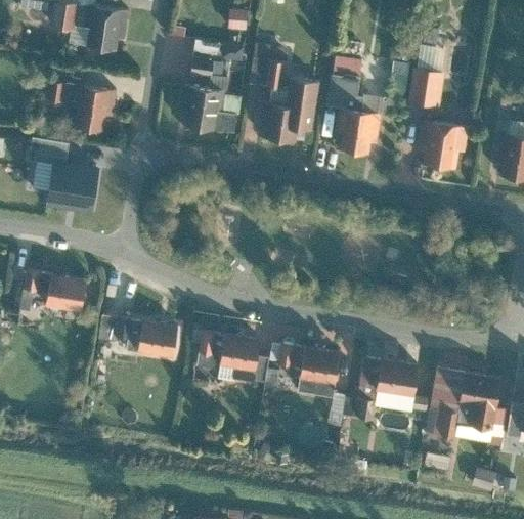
[(235,17),(233,0),(222,0),(223,17),(235,17)]
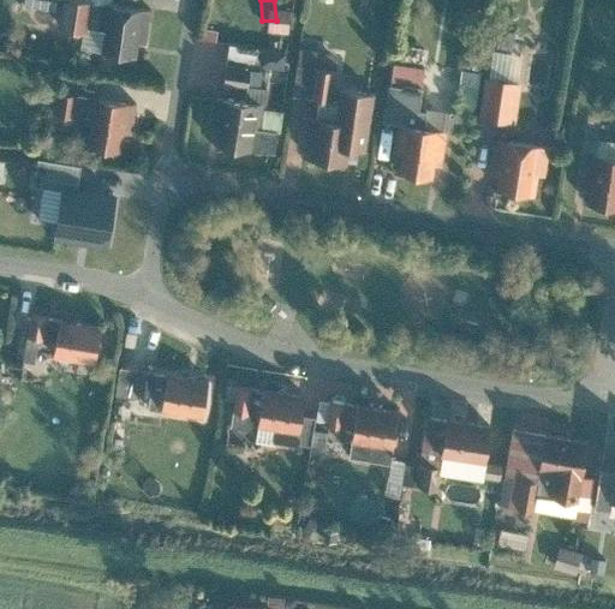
[(88,42),(91,10),(60,6),(57,39),(88,42)]
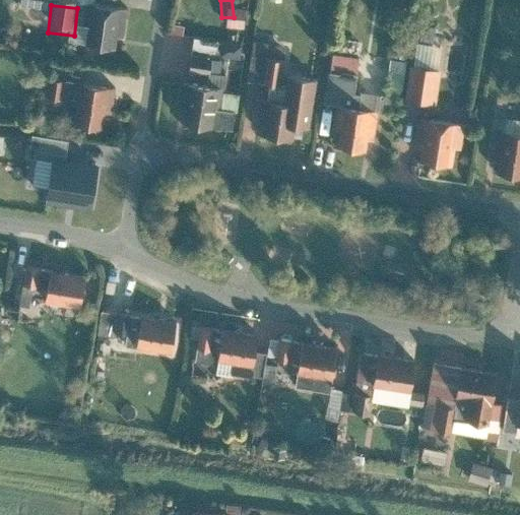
[(121,54),(127,13),(88,8),(82,48),(121,54)]
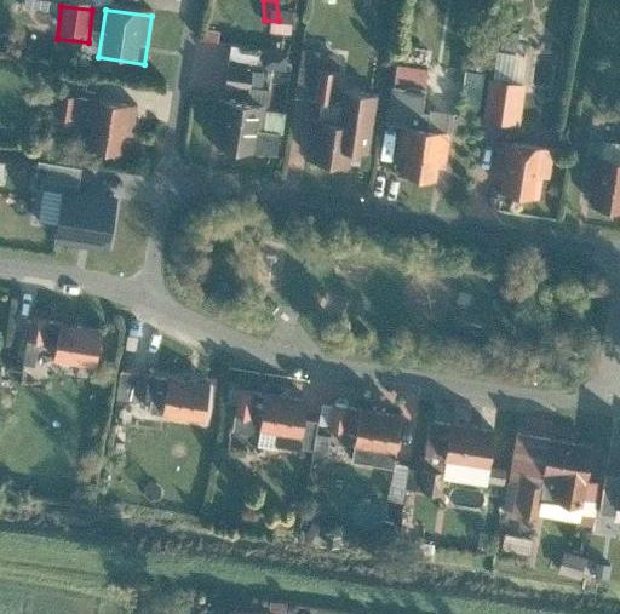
[(258,56),(228,51),(227,66),(257,69),(258,56)]
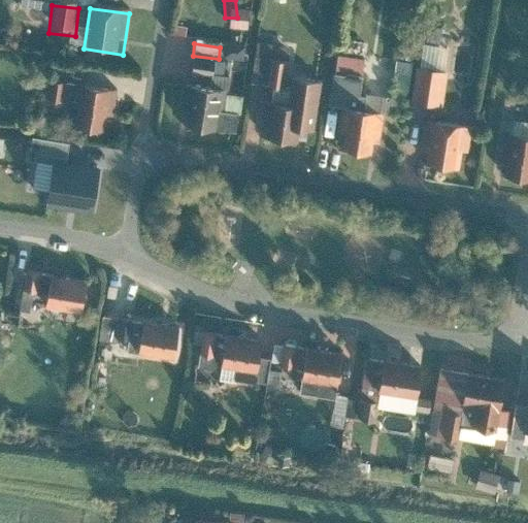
[(424,46),(424,67),(449,68),(450,47),(424,46)]
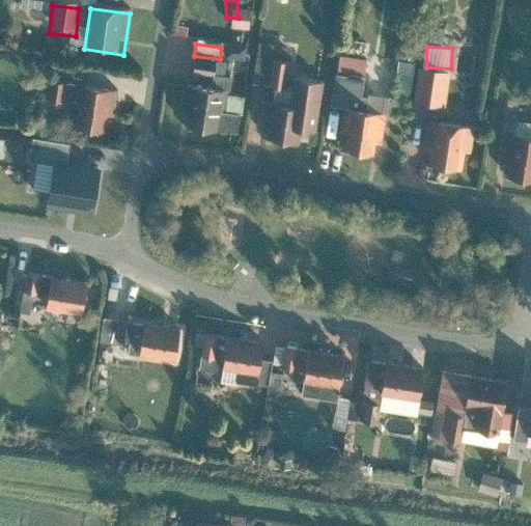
[(332,93),(358,98),(364,64),(338,60),(332,93)]
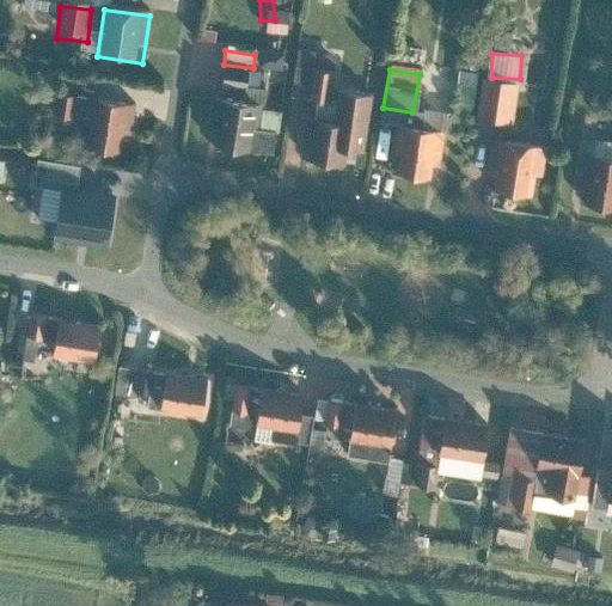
[(224,72),(212,148),(254,155),(263,93),(246,91),(249,75),(224,72)]
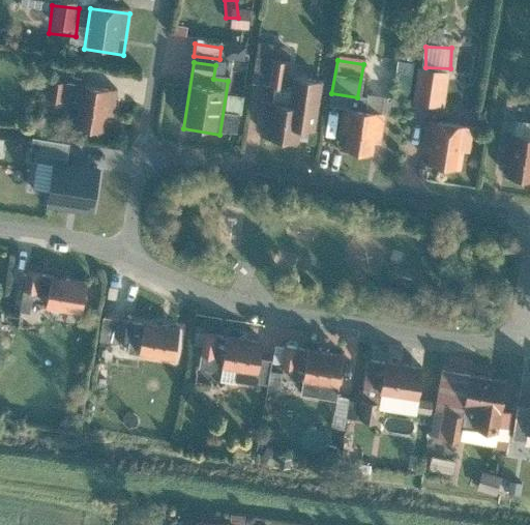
[(314,134),(321,85),(291,81),(293,64),(280,62),(268,141),(294,145),(296,130),(314,134)]
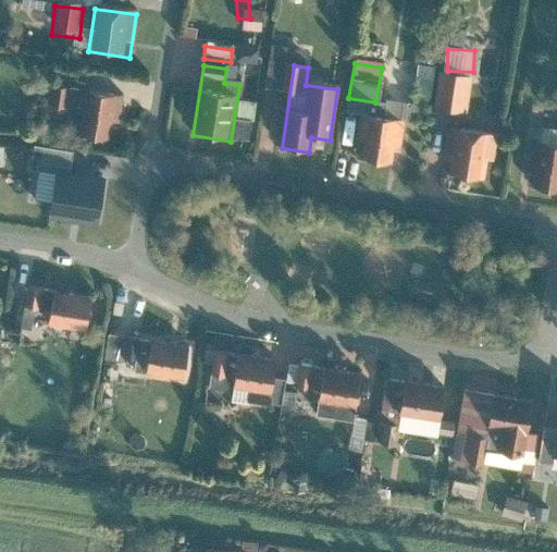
[(444,112),(471,113),(472,76),(445,75),(444,112)]
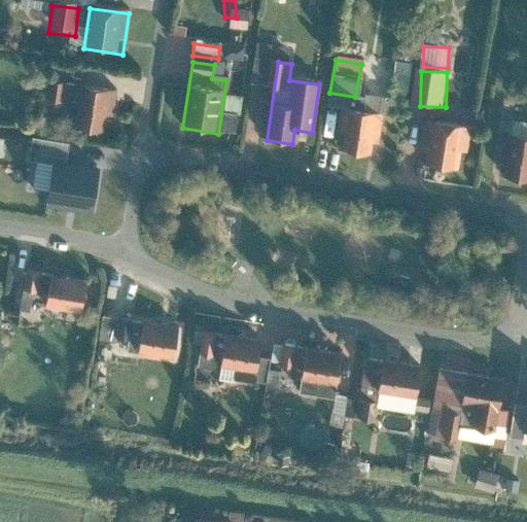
[(66,89),(50,87),(48,105),(63,107),(66,89)]
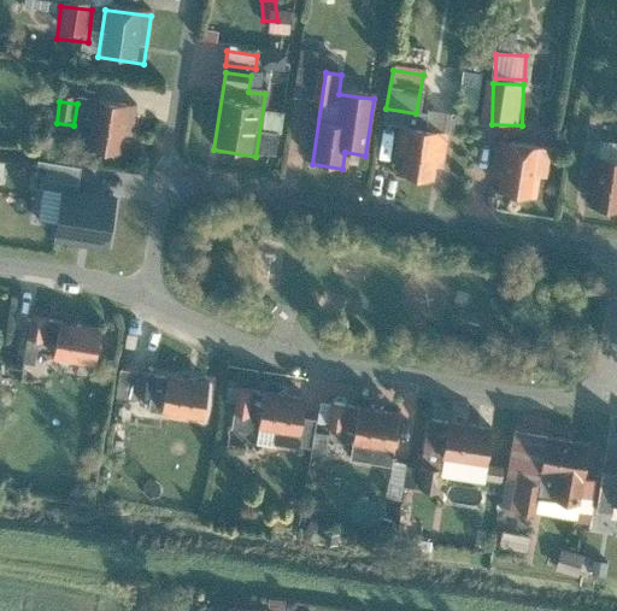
[(129,160),(136,110),(94,104),(87,154),(129,160)]
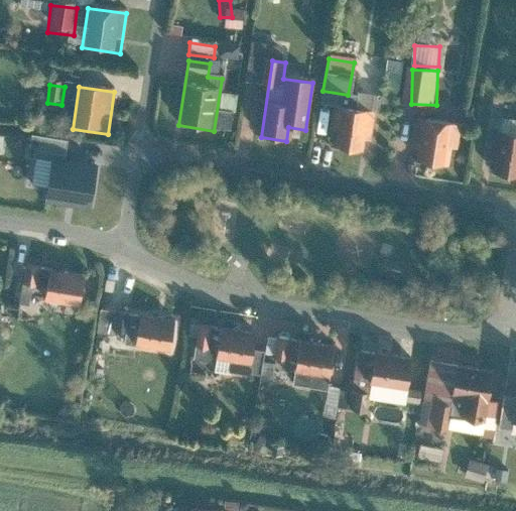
[(376,114),(337,108),(333,130),(339,131),(337,149),(364,153),(366,140),(372,140),(376,114)]
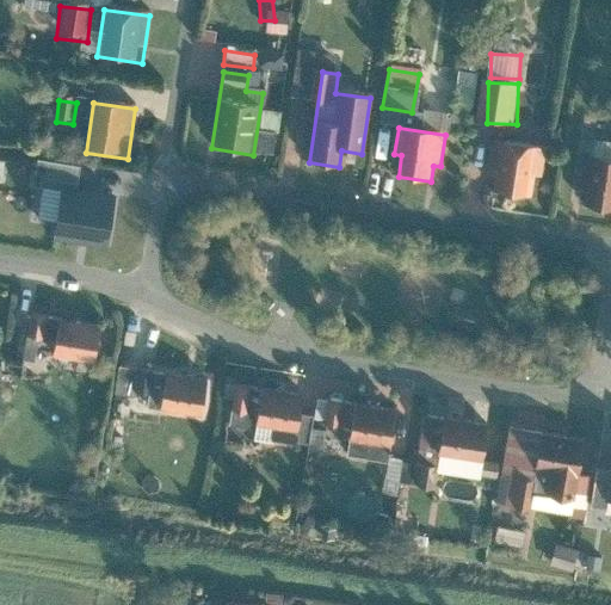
[(548,148),(495,141),(489,178),(497,178),(494,191),(535,197),(537,177),(543,178),(548,148)]
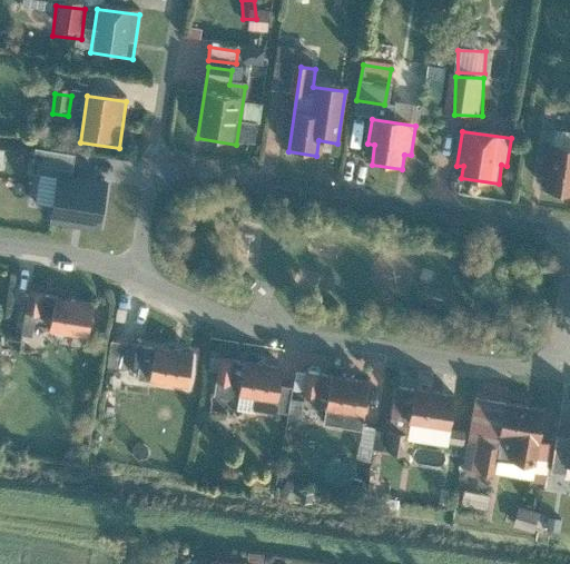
[(569,148),(548,145),(542,179),(549,180),(547,190),(569,194),(569,148)]
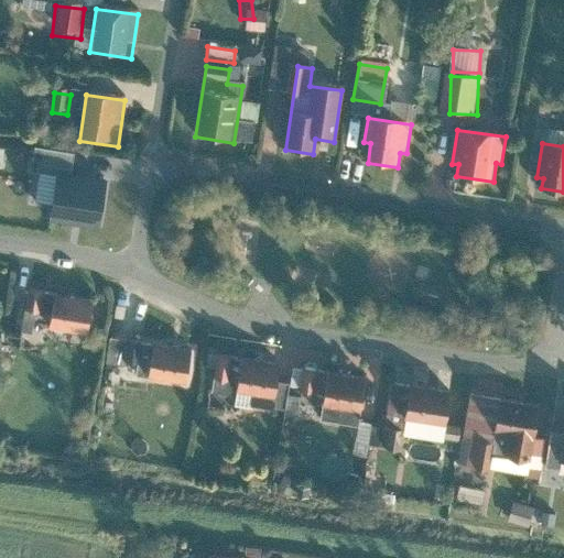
[(58,183),(62,159),(26,154),(23,178),(58,183)]
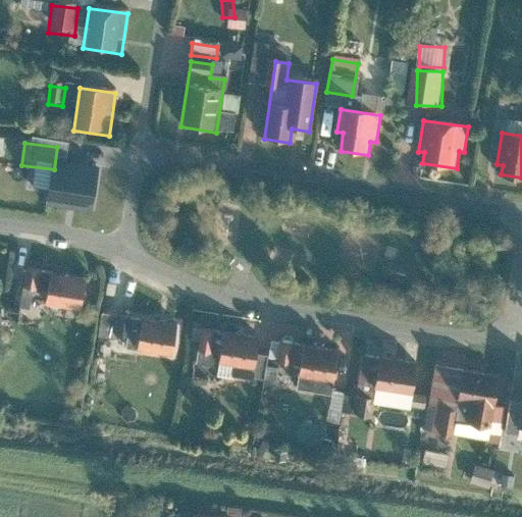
[(99,215),(105,175),(63,168),(56,209),(99,215)]
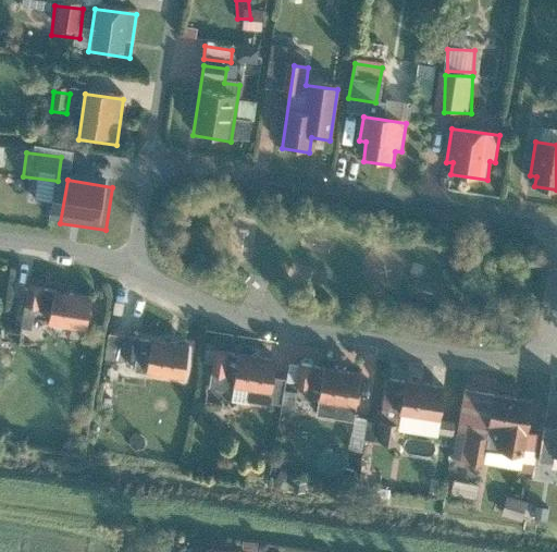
[(26,286),(25,309),(40,310),(42,287),(26,286)]
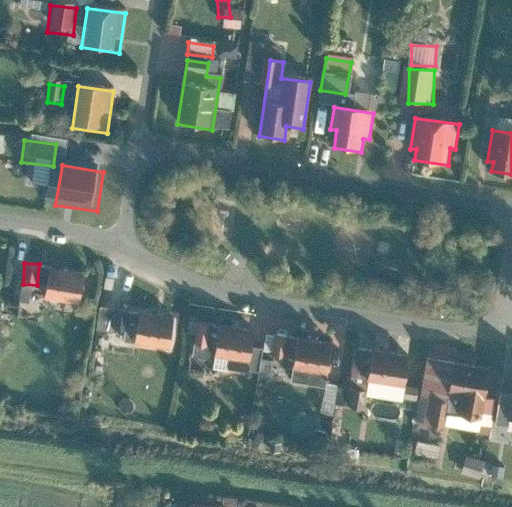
[(79,305),(82,272),(48,269),(44,301),(79,305)]
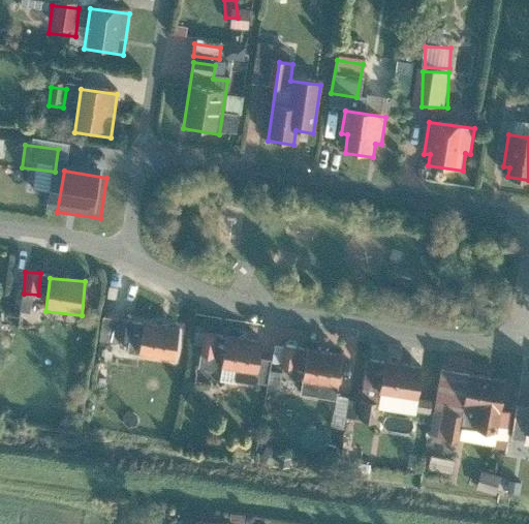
[(118,318),(116,340),(131,341),(132,319),(118,318)]
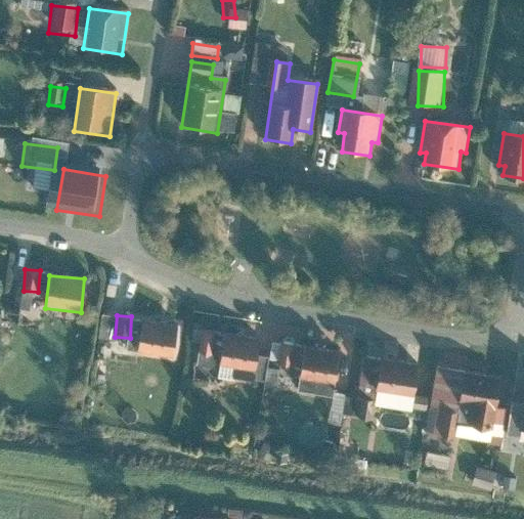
[(172,358),(175,325),(140,321),(137,354),(172,358)]
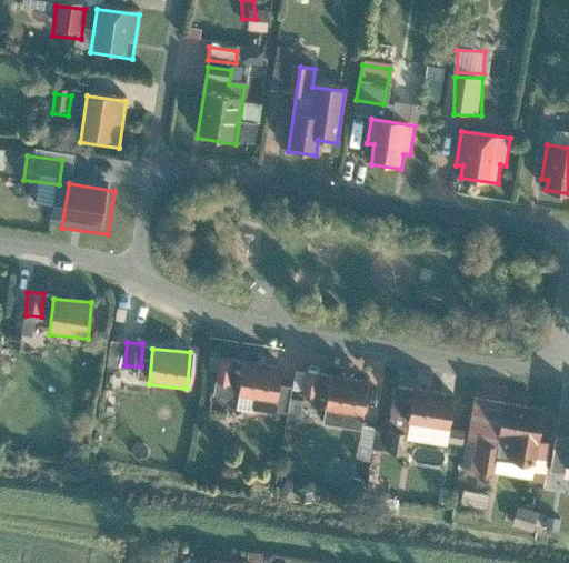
[(217,355),(215,379),(231,381),(233,358),(217,355)]
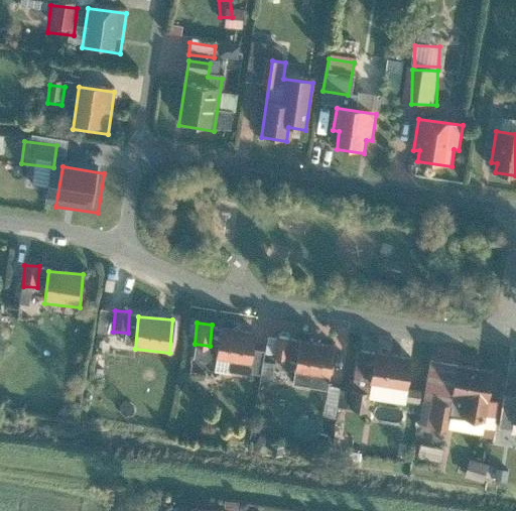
[(251,365),(255,332),(220,329),(217,361),(251,365)]
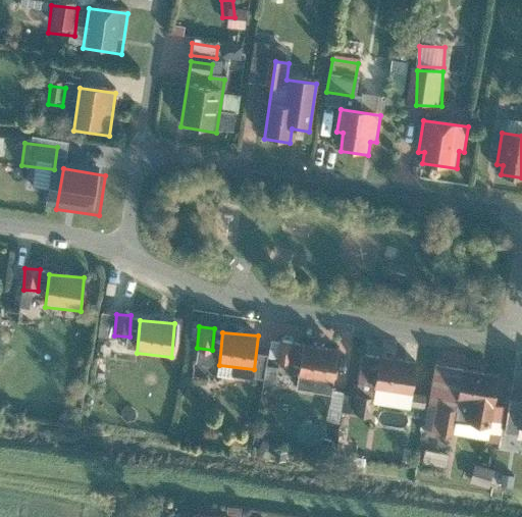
[(278,341),(276,362),(292,363),(294,342),(278,341)]
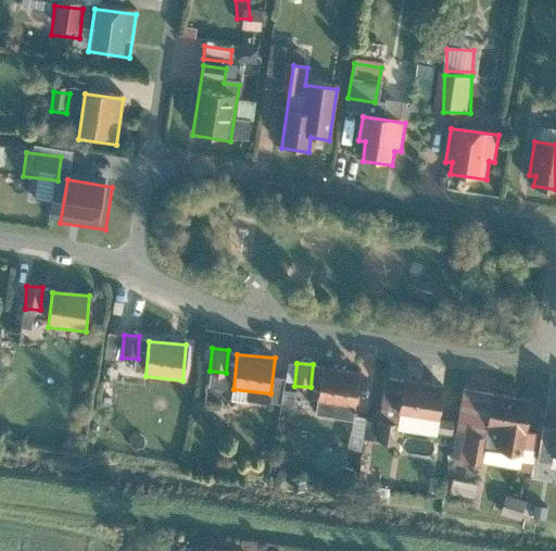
[(355,408),(358,373),(321,368),(318,404),(355,408)]
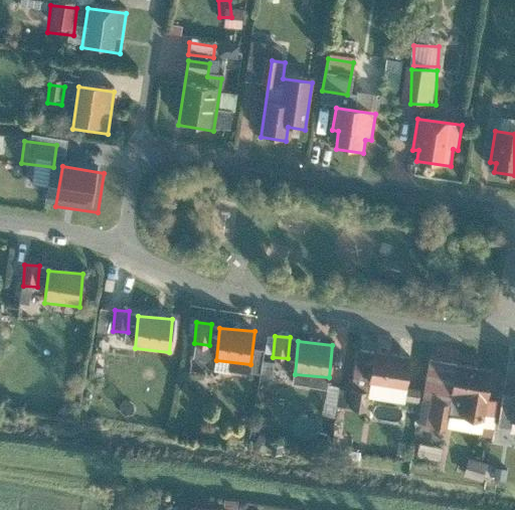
[(402,391),(406,361),(357,353),(348,413),(367,415),(371,387),(402,391)]
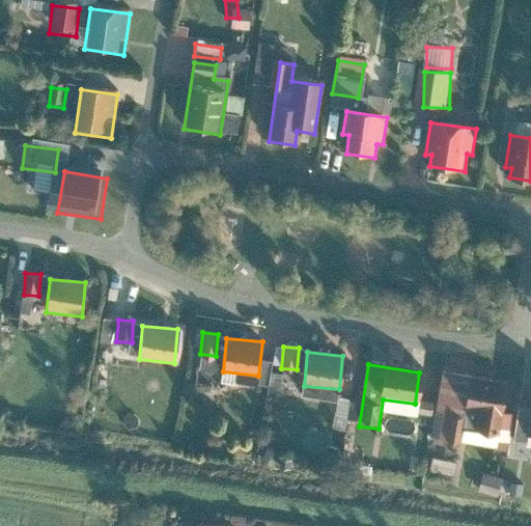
[(507,386),(446,377),(436,439),(459,443),(464,417),(478,419),(476,428),(500,433),(507,386)]
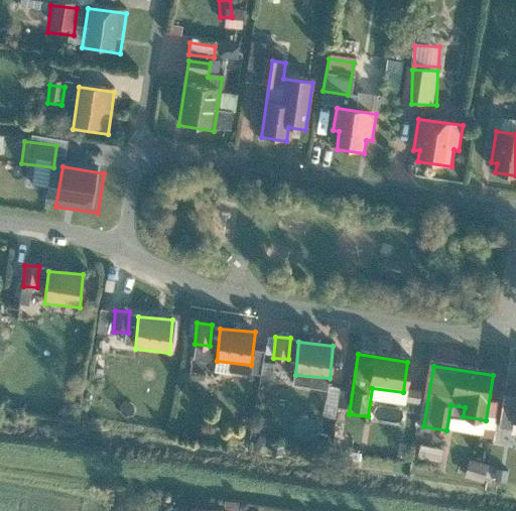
[(472,461),(467,477),(484,483),(489,467),(472,461)]
